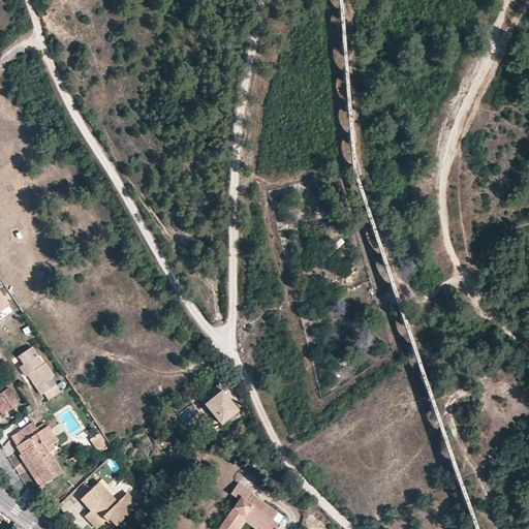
[(0,311),(9,306),(0,292),(0,311)]
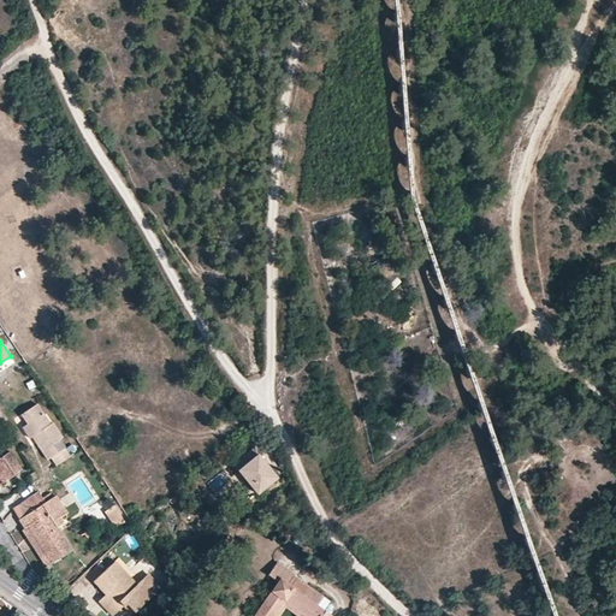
[(65,448),(58,452),(53,444),(59,439),(63,437),(53,422),(51,424),(47,426),(40,416),(43,414),(37,403),(22,414),(28,424),(22,427),(28,436),(33,437),(47,460),(51,457),(57,466),(70,456),(65,448)]
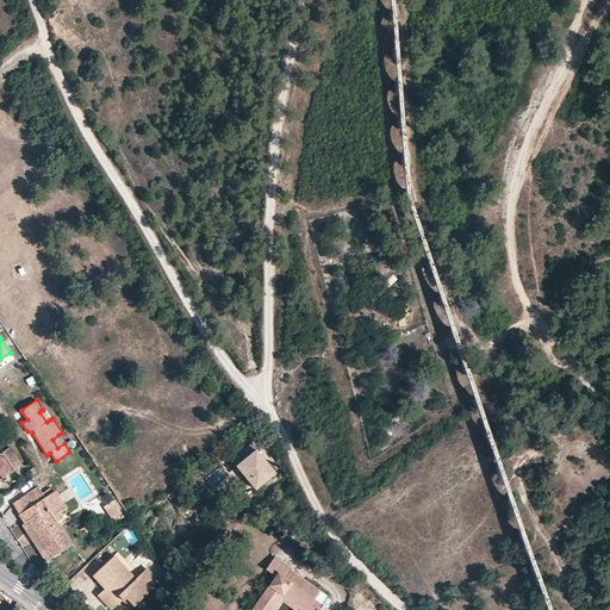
[(39,412),(47,422),(50,419),(43,410),(39,412)]
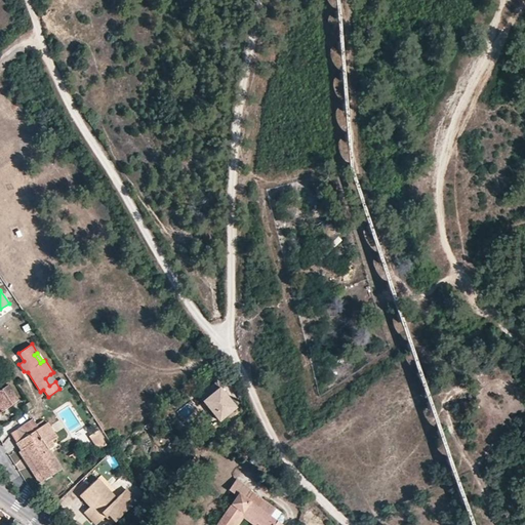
[(50,374),(45,378),(49,386),(55,381),(50,374)]
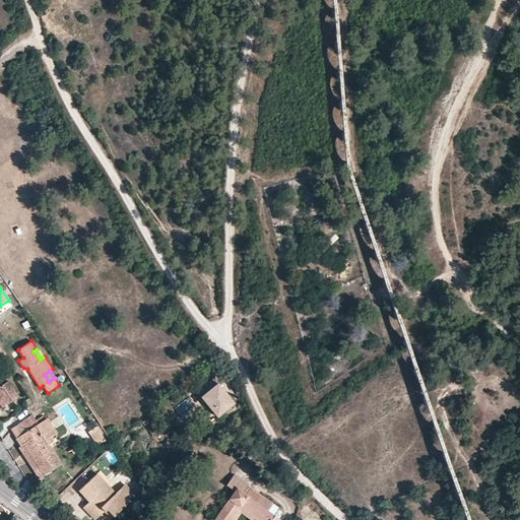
[(205,393),(217,383),(213,378),(202,388),(205,393)]
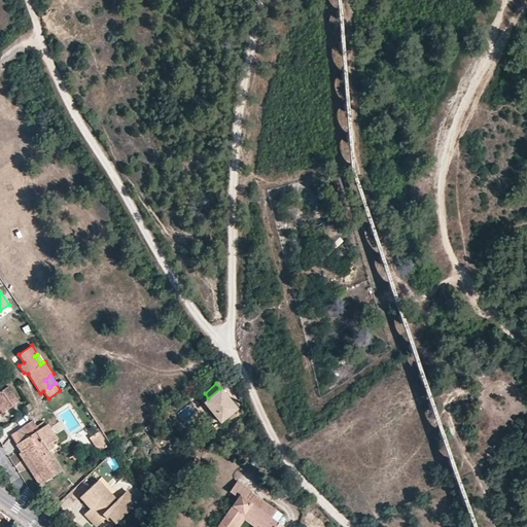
[(0,391),(0,414),(19,401),(8,385),(0,391)]
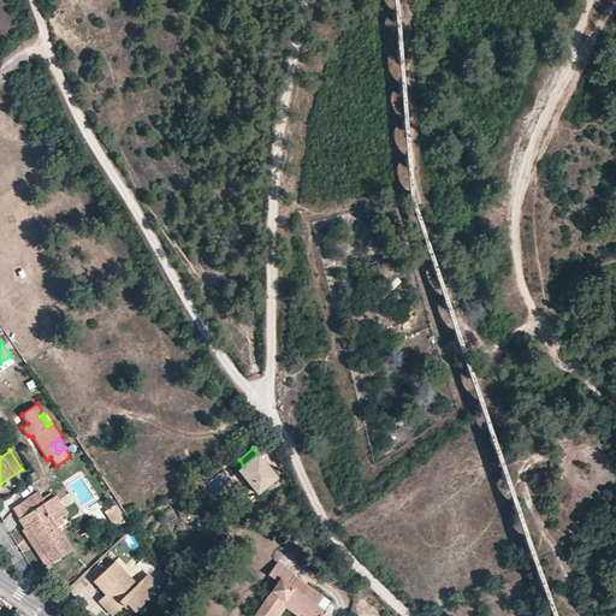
[(277,477),(258,454),(243,466),(240,460),(234,465),(258,493),(277,477)]
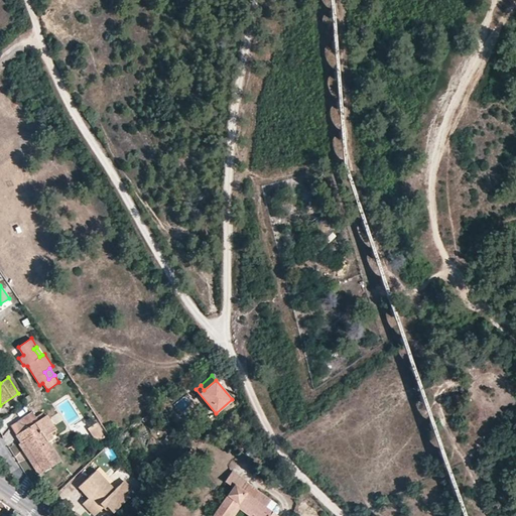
[(32,400),(29,394),(23,398),(27,404),(32,400)]
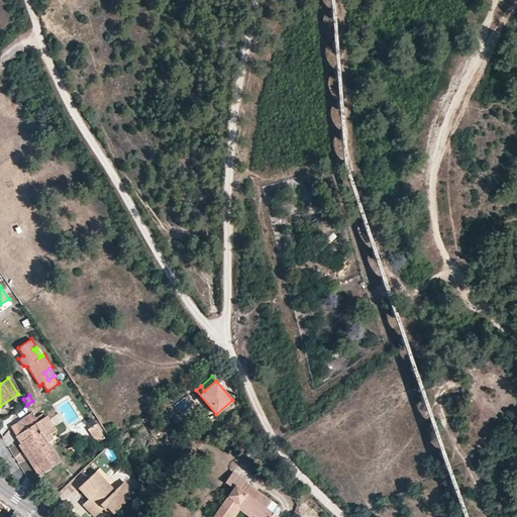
[(16,435),(37,421),(32,413),(10,427),(16,435)]
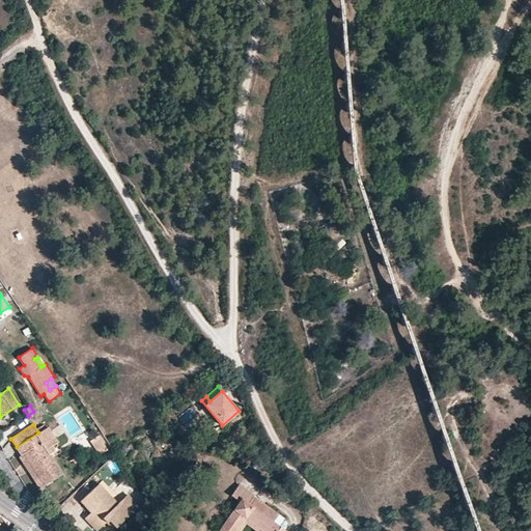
[(62,473),(50,454),(54,451),(54,449),(53,446),(58,442),(49,426),(38,432),(17,447),(22,455),(24,453),(44,485),(62,473)]
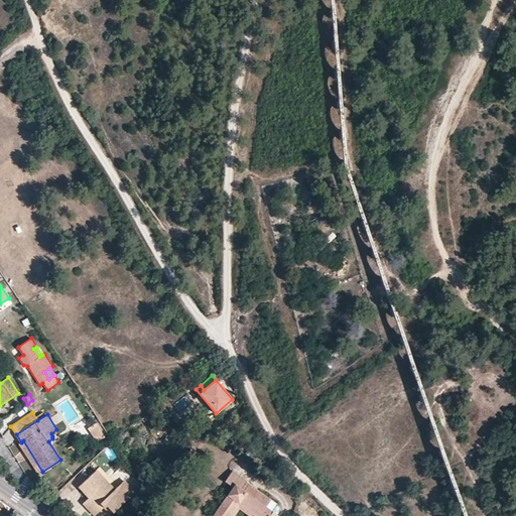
[(96,423),(88,428),(91,433),(99,428),(96,423)]
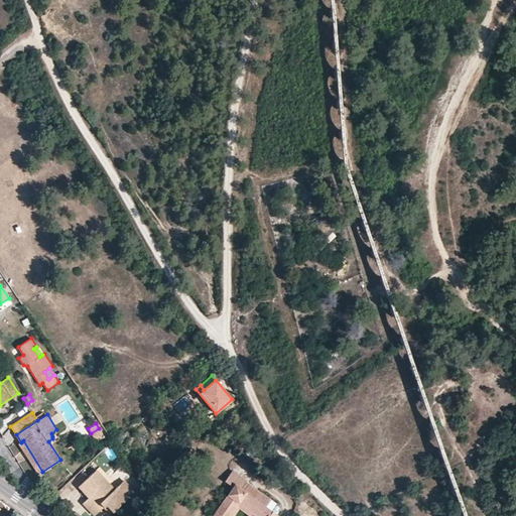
[(103,433),(99,428),(91,433),(97,443),(100,441),(102,439),(103,437),(103,433)]
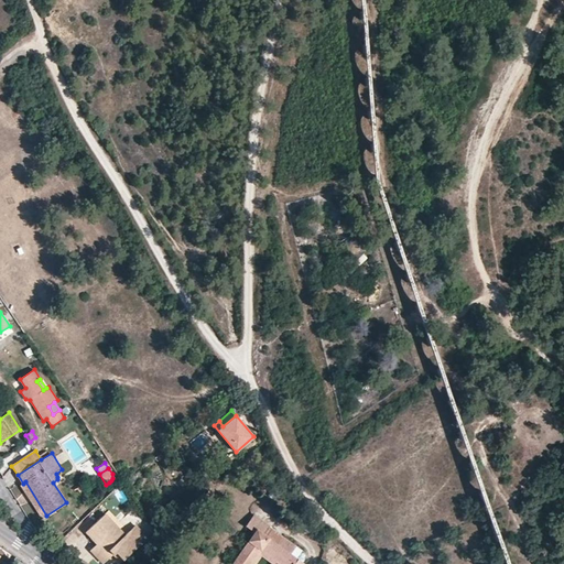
[(20,485),(41,519),(46,516),(25,481),(23,484),(20,485)]
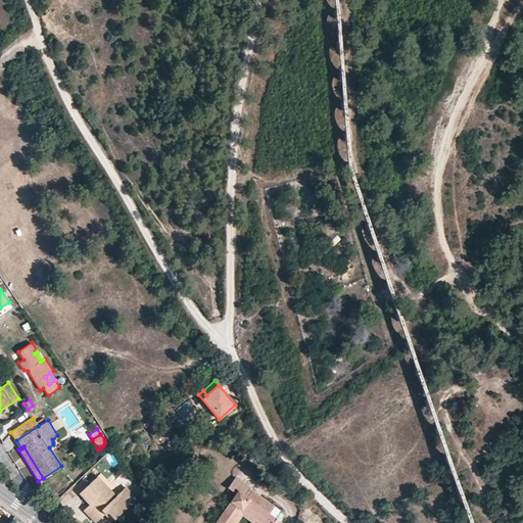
[(198,465),(201,462),(193,455),(191,459),(198,465)]
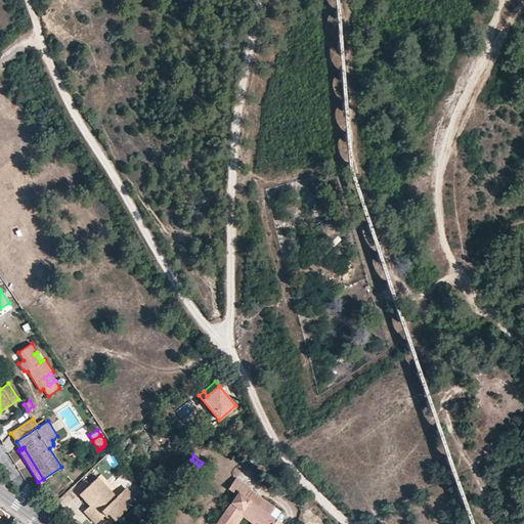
[(137,499),(126,487),(116,496),(97,477),(80,494),(90,505),(84,511),(96,523),(104,516),(107,513),(115,520),(137,499)]
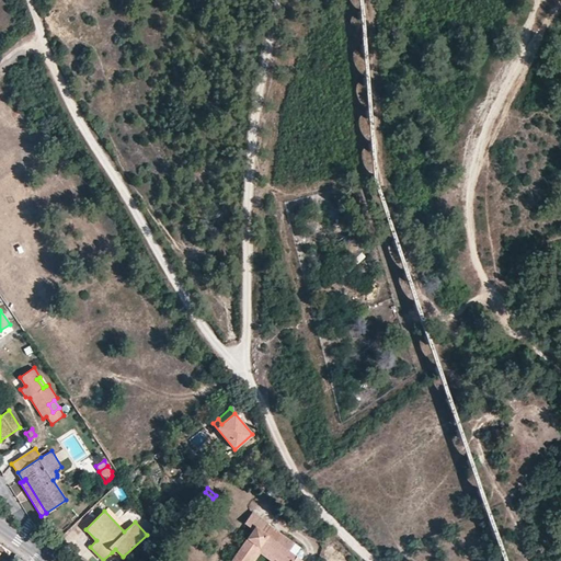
[(253,529),(260,535),(267,524),(252,513),(244,524),(253,529)]
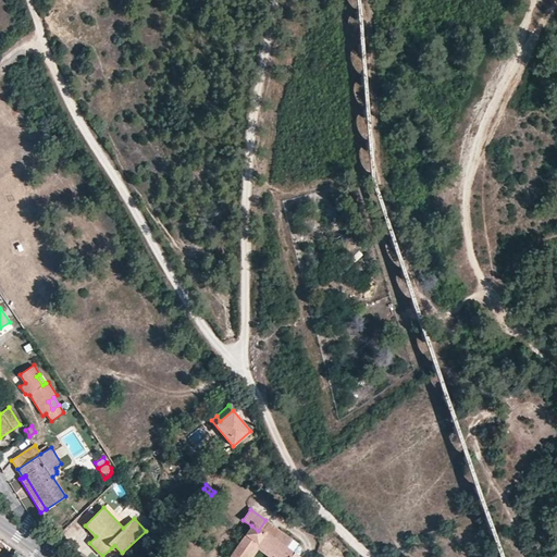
[(299,545),(265,520),(258,531),(251,525),(230,556),(251,556),(258,549),(260,545),(276,556),(300,556),(298,555),(300,553),(301,547),(299,545)]
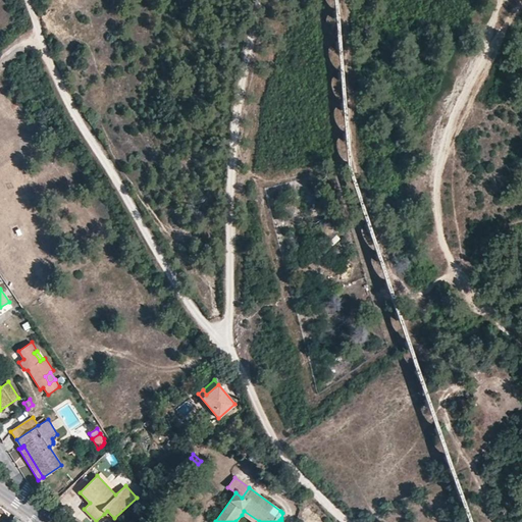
[(309,507),(302,516),(309,521),(321,521),(323,520),(309,507)]
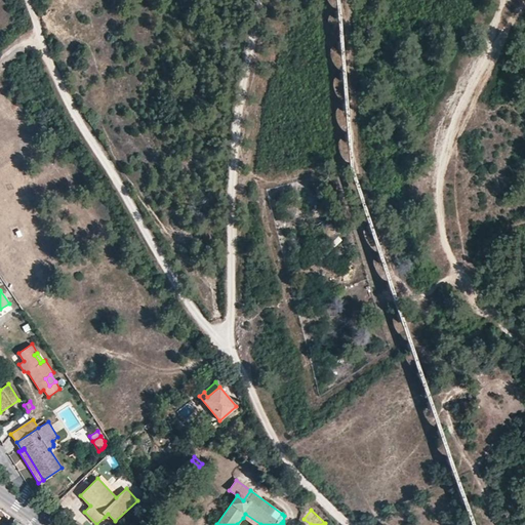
[(105,517),(112,524),(115,521),(108,514),(105,517)]
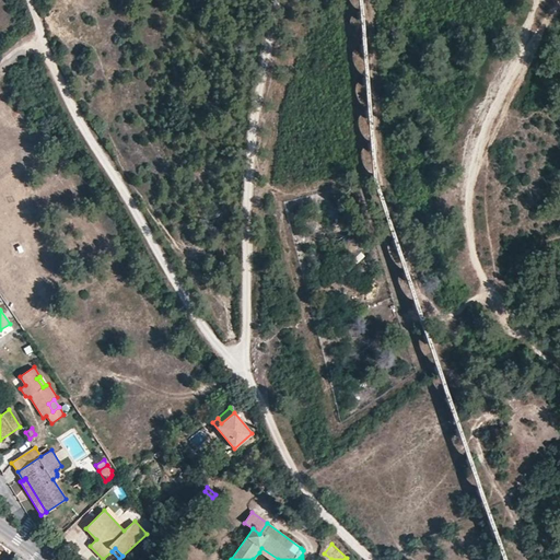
[(269,559),(278,559),(261,548),(259,552),(270,559),(269,559)]
